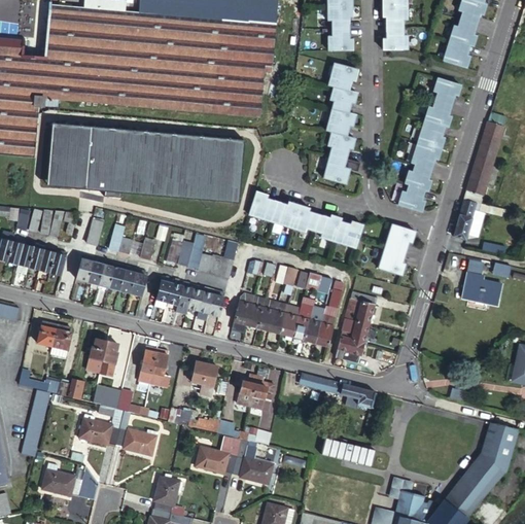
[(114,0),(86,0),(86,8),(111,10),(128,11),(128,1),(114,0)]
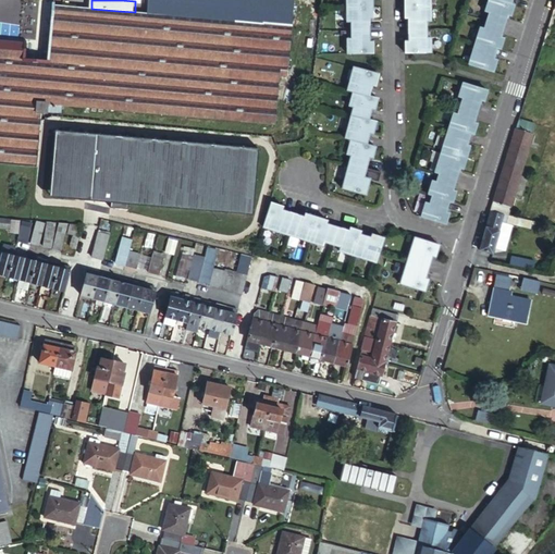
[(345,0),(345,21),(348,22),(348,38),(345,39),(345,53),(372,53),(373,40),(370,40),(368,19),(372,19),(372,0),(345,0)]
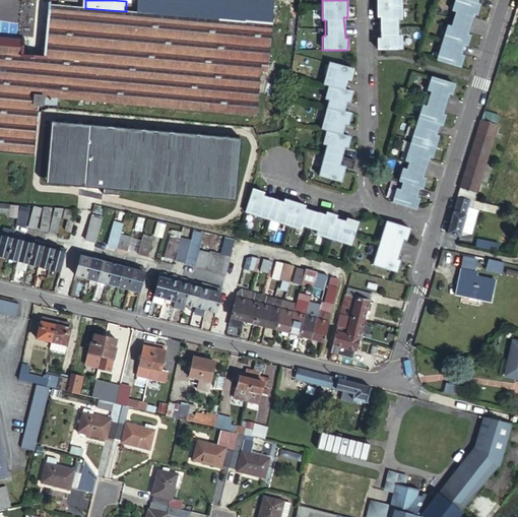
[(376,38),(377,50),(402,50),(401,34),(398,34),(398,20),(402,20),(401,0),(376,0),(376,17),(380,17),(380,38),(376,38)]
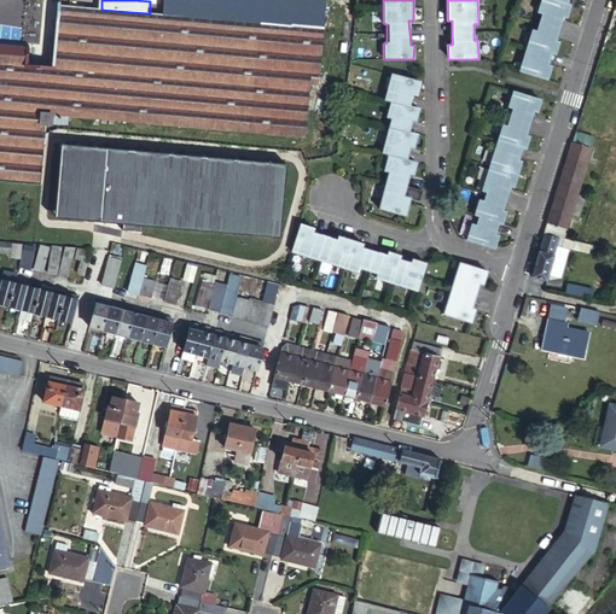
[(530,30),(518,70),(547,80),(551,65),(548,64),(551,53),(555,54),(558,41),(556,40),(563,18),(565,18),(570,4),(567,1),(567,0),(540,0),(538,12),(541,13),(535,31),(530,30)]
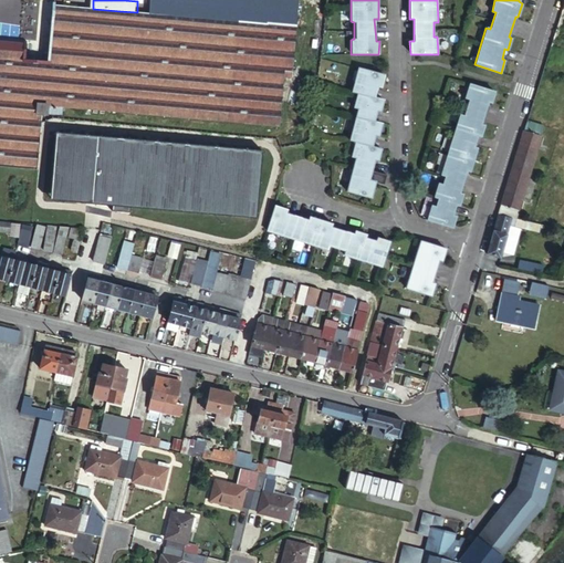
[(291,75),(294,25),(273,23),(137,12),(119,11),(93,9),(54,6),(50,60),(28,59),(0,55),(0,158),(31,159),(35,120),(37,114),(41,115),(41,111),(53,111),(53,116),(94,120),(100,120),(101,111),(110,111),(148,113),(147,121),(168,122),(169,115),(280,123),(283,75),(291,75)]
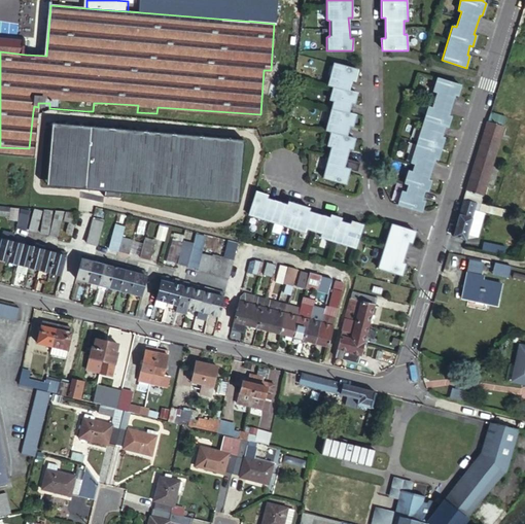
[(27,37),(0,35),(0,51),(26,55),(27,37)]
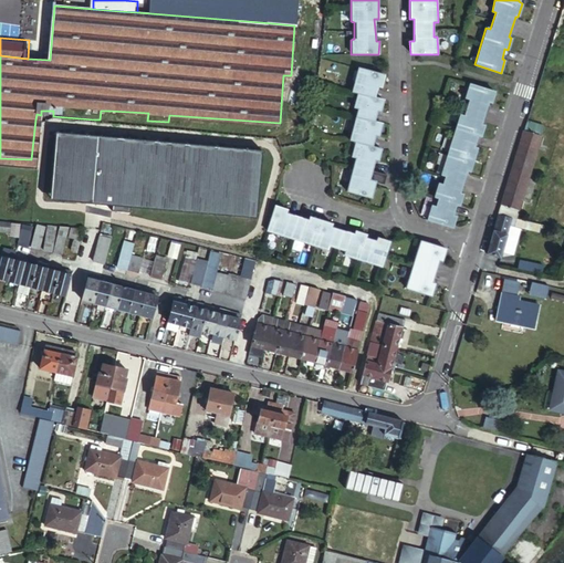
[(355,160),(347,190),(371,196),(376,181),(384,184),(387,174),(373,169),(374,158),(378,159),(380,148),(373,146),(375,135),(378,135),(382,122),(374,121),(377,111),(380,111),(384,97),(374,96),(376,85),(379,85),(383,74),(358,68),(353,91),(358,93),(355,106),(358,107),(348,142),(354,143),(351,159),(355,160)]
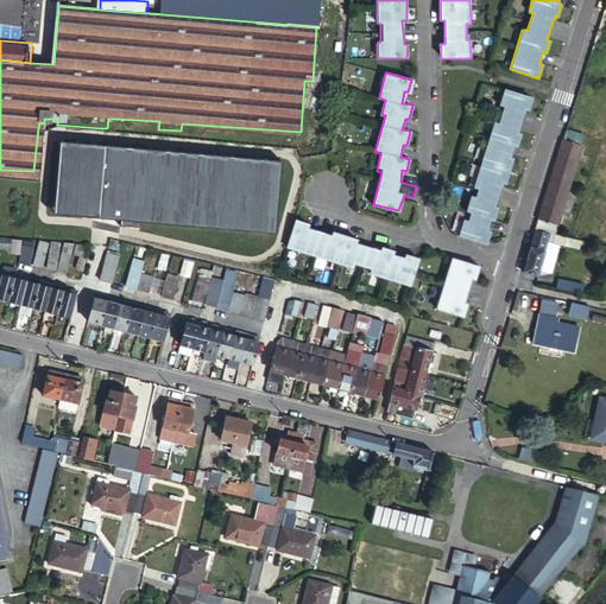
[(532,96),(504,89),(499,106),(503,107),(498,122),(494,121),(473,186),(478,189),(474,197),(471,196),(466,211),(469,213),(467,221),(464,220),(458,236),(486,245),(490,233),(485,230),(490,220),(493,221),(497,209),(493,208),(500,185),(505,185),(512,159),(509,157),(511,146),(516,147),(521,135),(517,132),(523,112),(528,113),(532,96)]
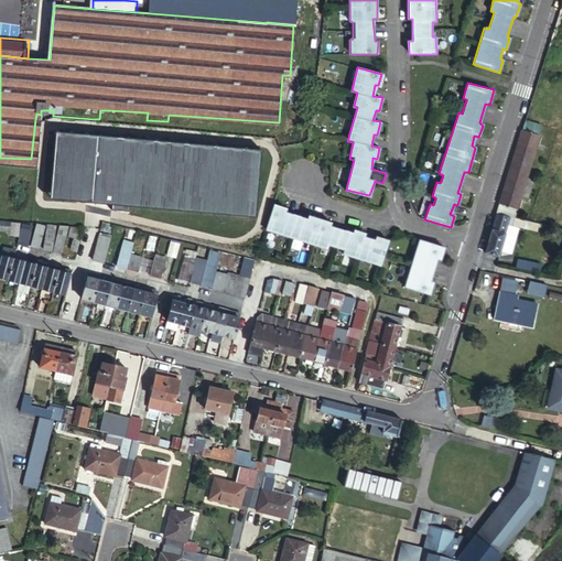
[(35,119),(93,123),(94,119),(53,116),(53,110),(41,110),(41,115),(36,114),(35,119)]
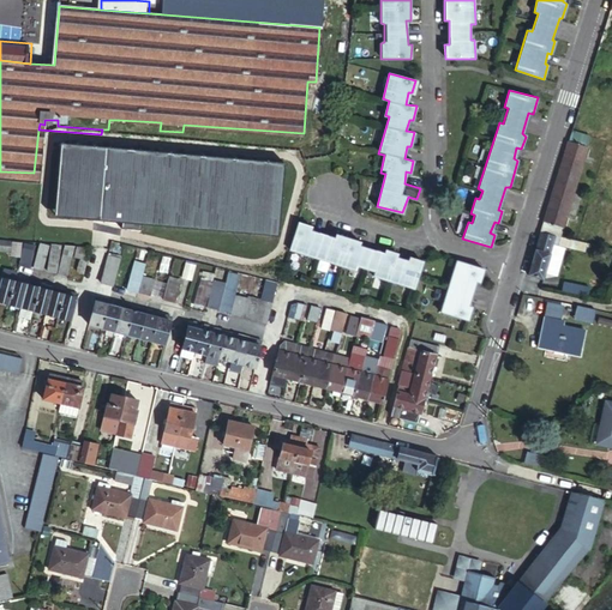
[(118,131),(119,120),(109,120),(108,130),(118,131)]
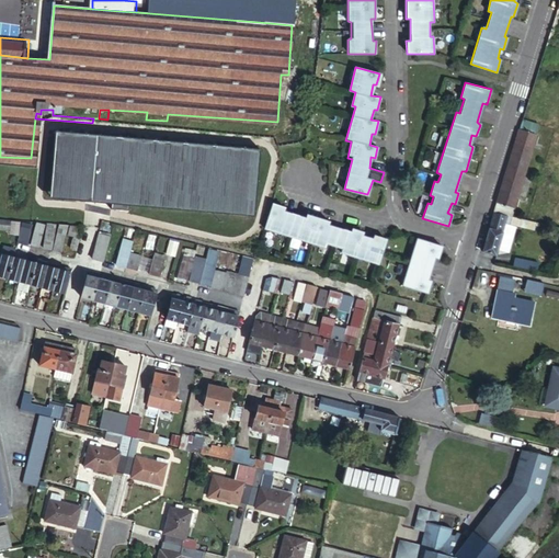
[(540,122),(524,117),(495,209),(511,213),(512,209),(521,190),(540,122)]
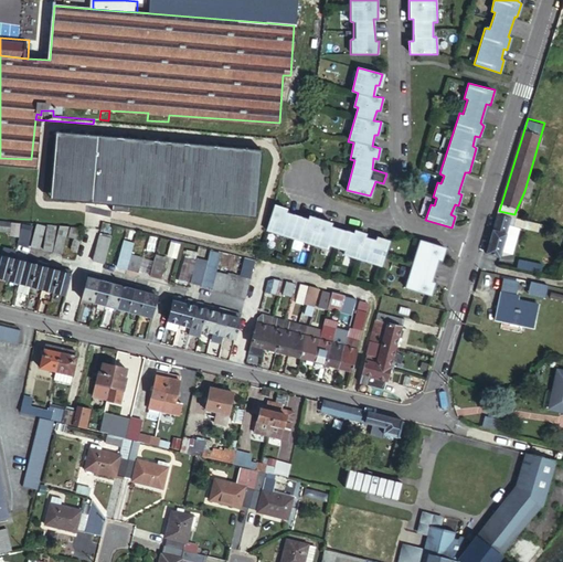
[(49,202),(92,204),(96,138),(53,136),(49,202)]
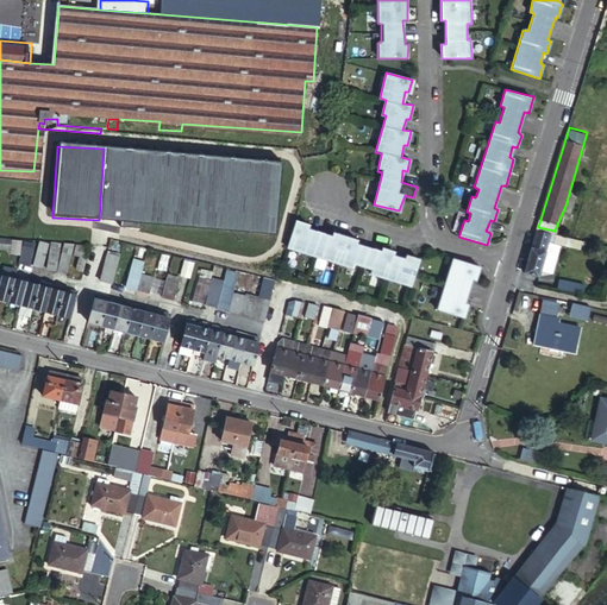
[(104,149),(99,220),(120,222),(119,229),(139,232),(139,224),(275,232),(280,161),(104,149)]
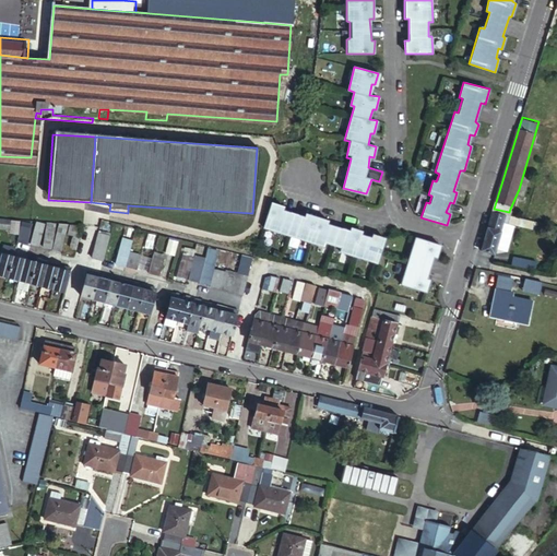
[(284,205),(271,201),(263,227),(323,246),(327,241),(340,246),(339,250),(377,262),(384,237),(371,234),(371,236),(363,234),(364,231),(350,227),(348,229),(329,223),(330,220),(305,212),(305,215),(283,209),(284,205)]
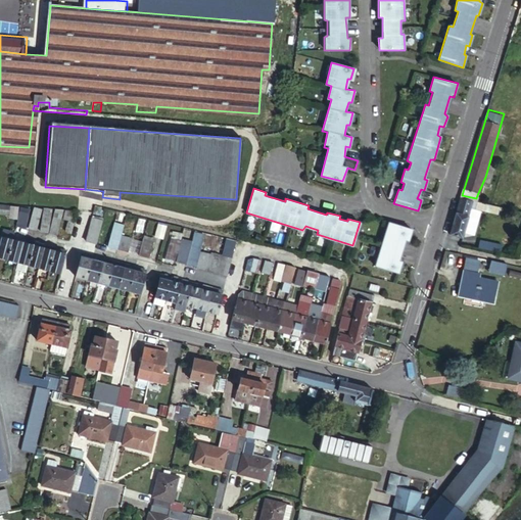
[(462,195),(450,235),(463,238),(475,202),(476,198),(462,195)]
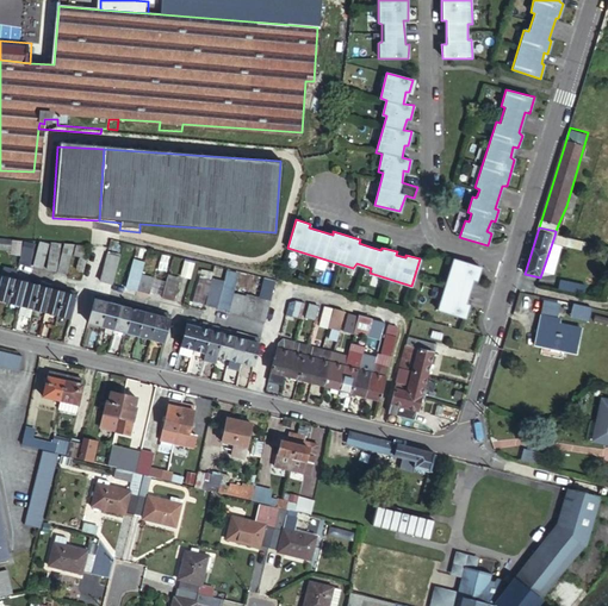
[(575,236),(556,231),(554,236),(559,237),(558,241),(585,247),(588,239),(575,236)]
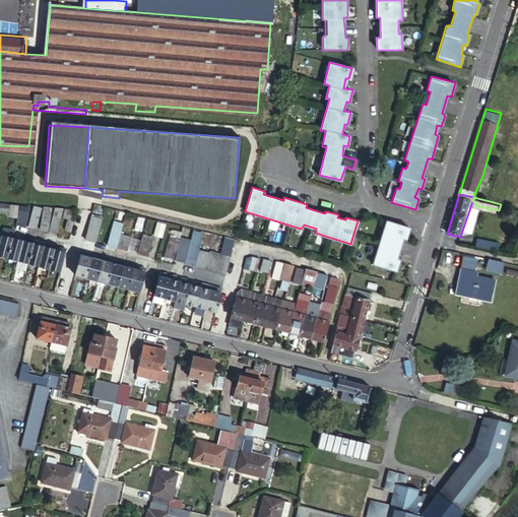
[(0,217),(6,218),(10,203),(0,201),(0,217)]
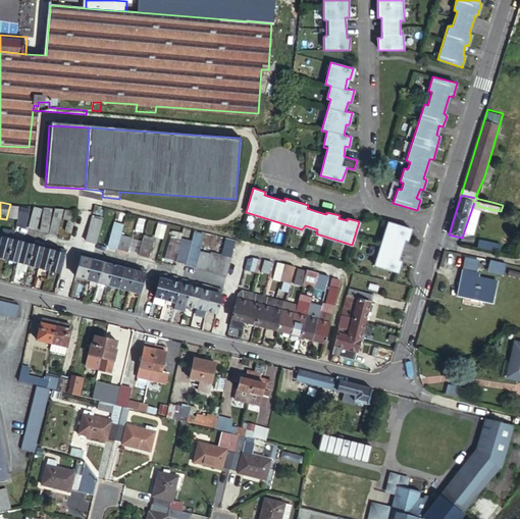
[(22,208),(22,205),(10,204),(6,219),(18,222),(22,208)]
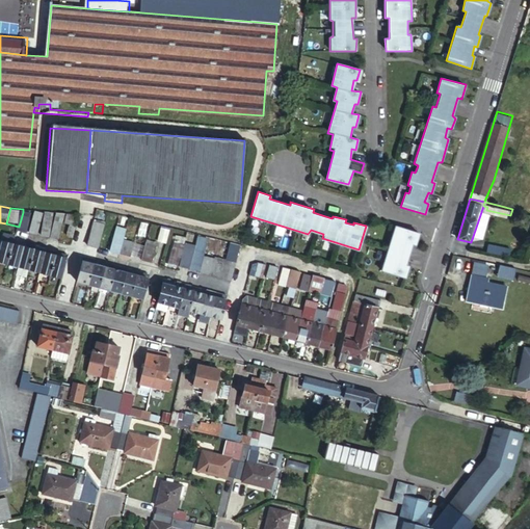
[(30,213),(23,212),(19,227),(18,229),(25,232),(30,213)]
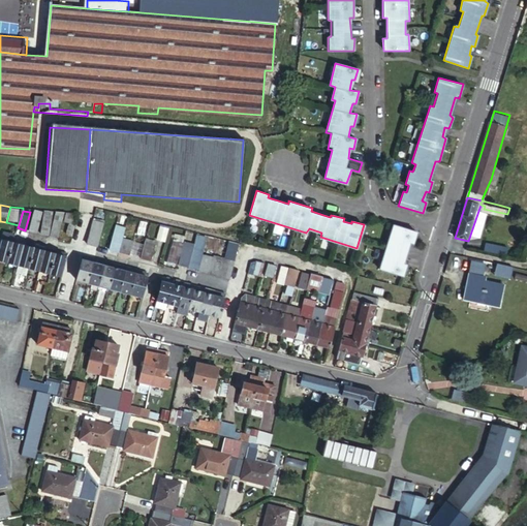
[(43,214),(33,212),(31,222),(38,223),(36,231),(38,233),(43,214)]
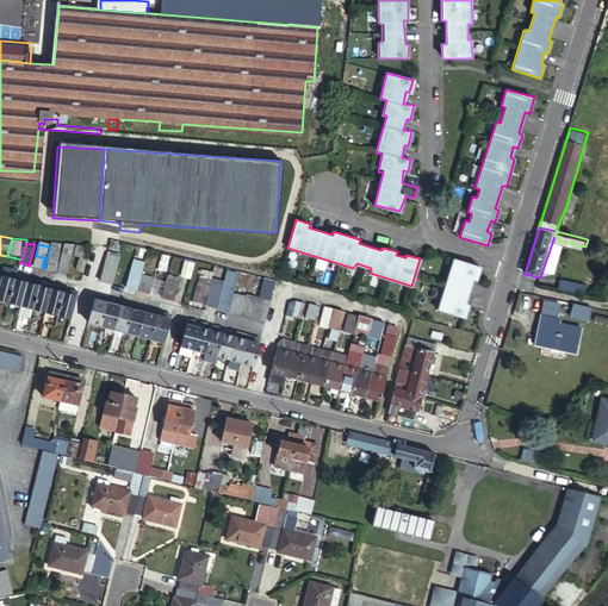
[(92,247),(79,244),(75,258),(81,261),(76,274),(84,275),(92,247)]
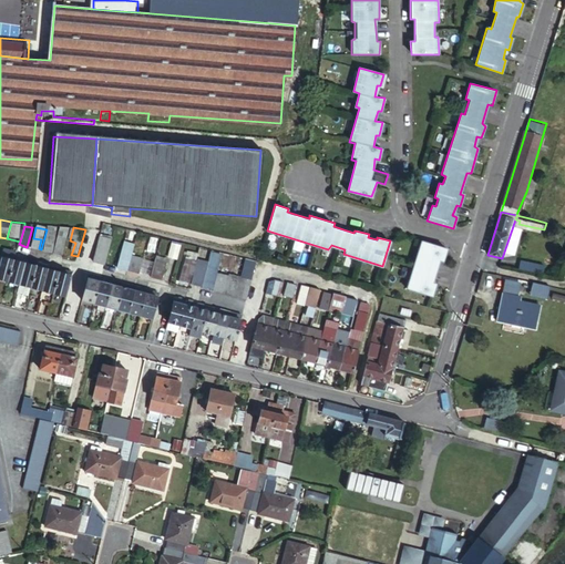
[(57,229),(51,228),(45,247),(52,249),(57,229)]
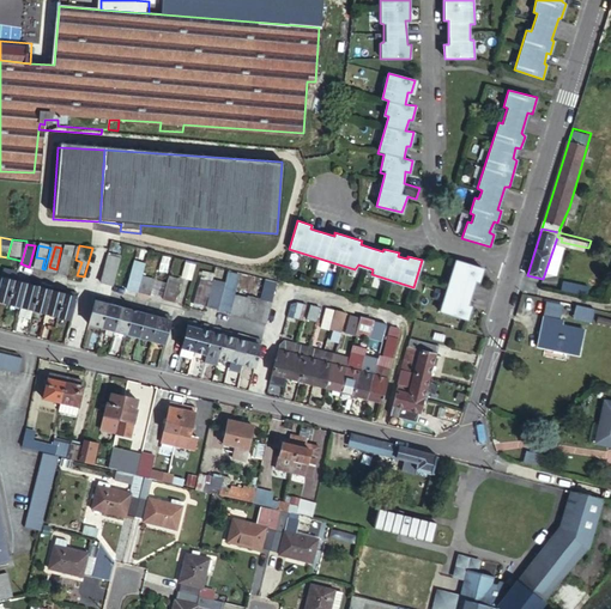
[(76,249),(68,248),(60,275),(67,276),(76,249)]
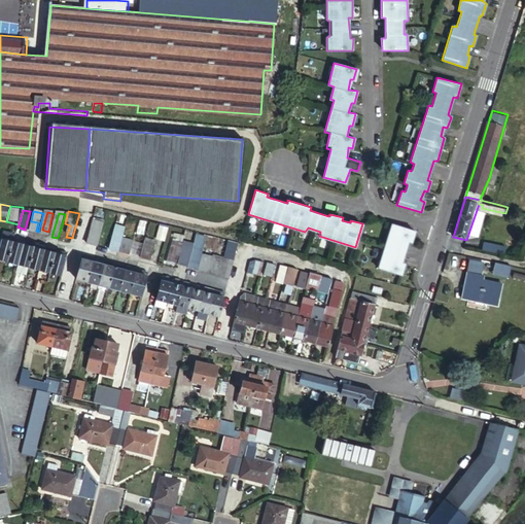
[(101,221),(92,219),(85,242),(96,244),(101,221)]
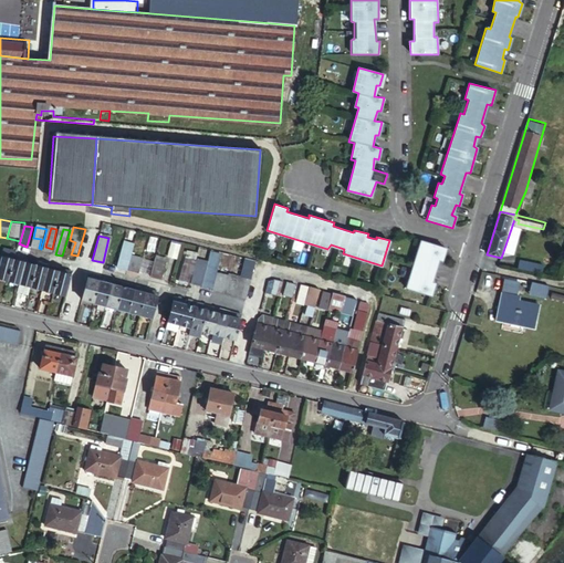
[(41,239),(33,238),(31,247),(33,247),(39,248),(41,239)]
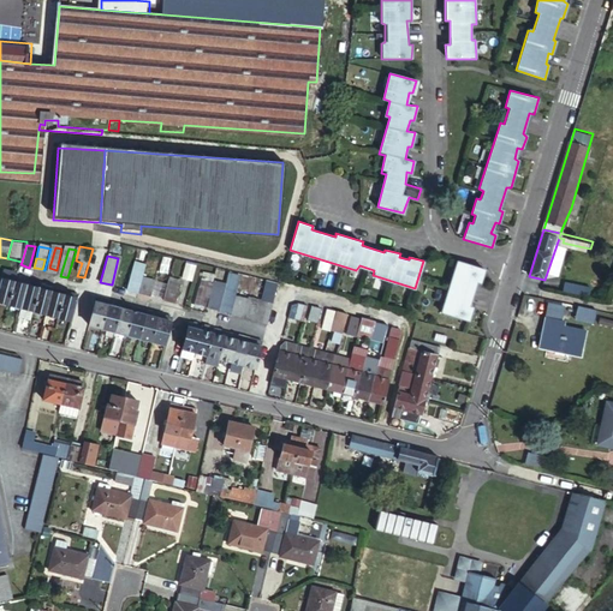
[(143,267),(135,263),(128,289),(135,292),(143,267)]
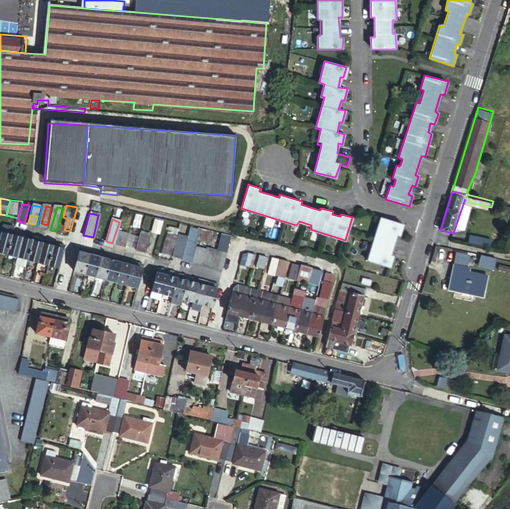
[(402,226),(379,219),(365,258),(390,266),(393,256),(390,254),(396,235),(400,235),(402,226)]
